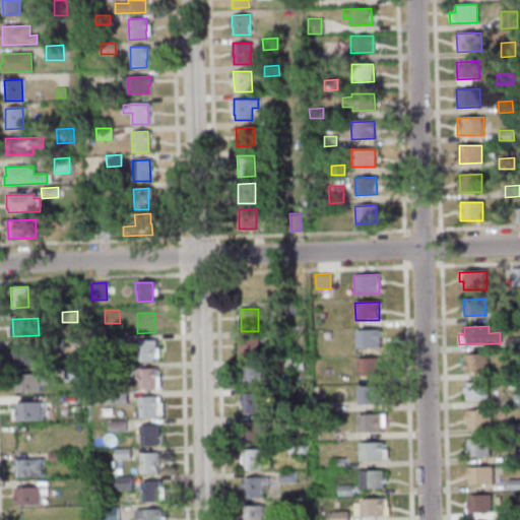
[(354,331),(355,348),(381,348),(380,330),(354,331)]
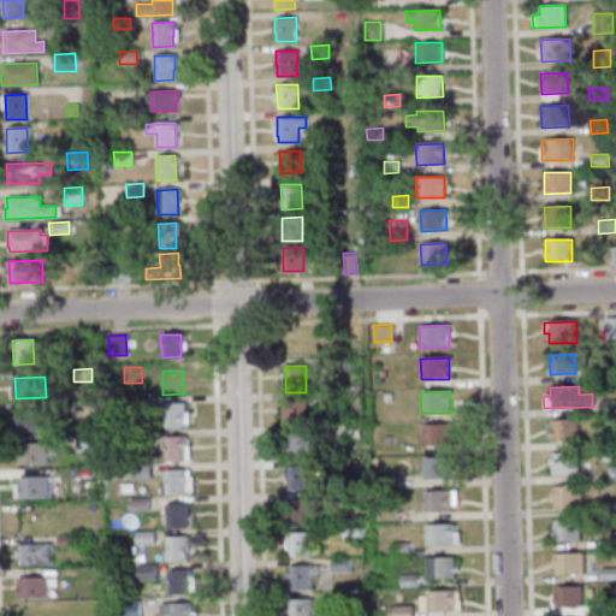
[(600,401),(615,400),(615,416),(600,416),(600,401)]
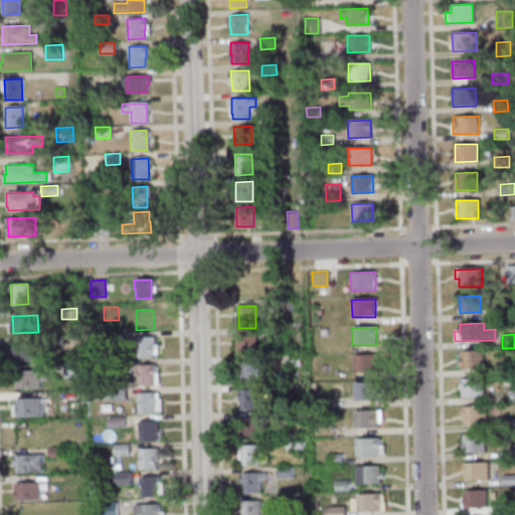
[(106,345),(106,335),(123,335),(123,345),(106,345)]
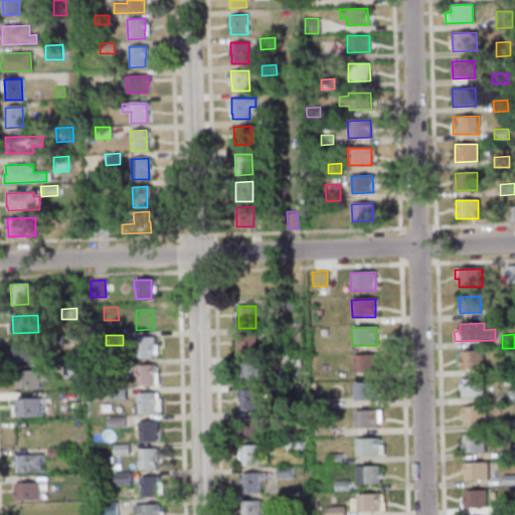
[(234,354),(263,354),(263,345),(256,345),(256,335),(237,335),(237,342),(234,342),(234,354)]
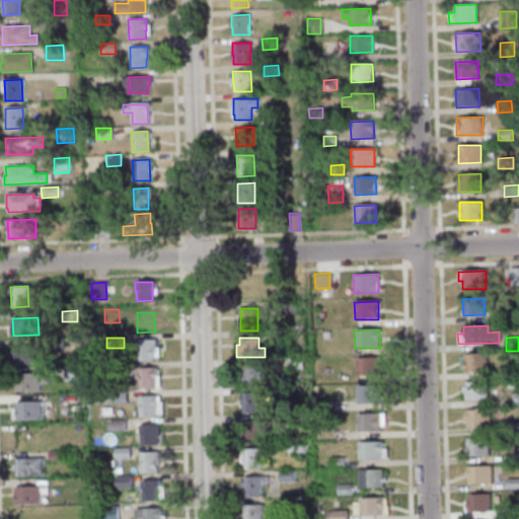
[(155,360),(138,360),(138,341),(155,341),(155,348),(158,348),(158,357),(155,357),(155,360)]
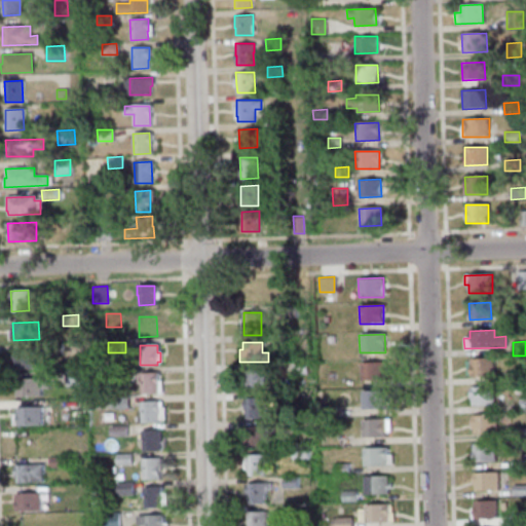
[(14,350),(40,349),(41,367),(14,367),(14,350)]
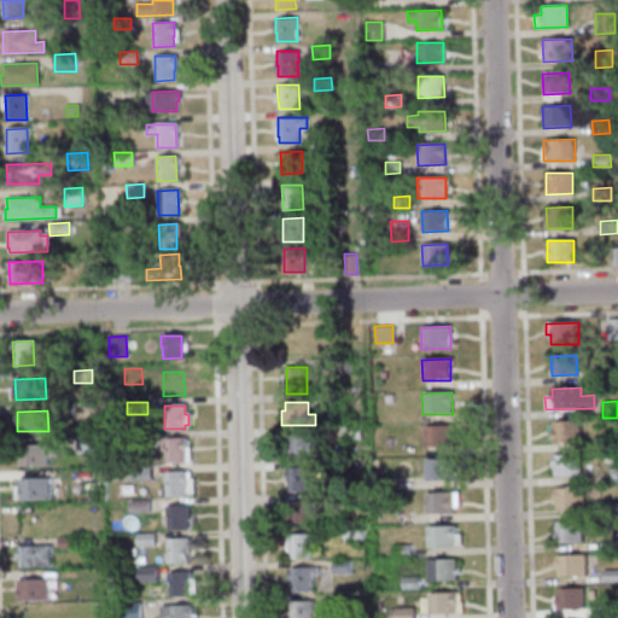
[(578,441),(553,442),(553,439),(547,439),(547,424),(553,424),(553,423),(578,421),(578,441)]
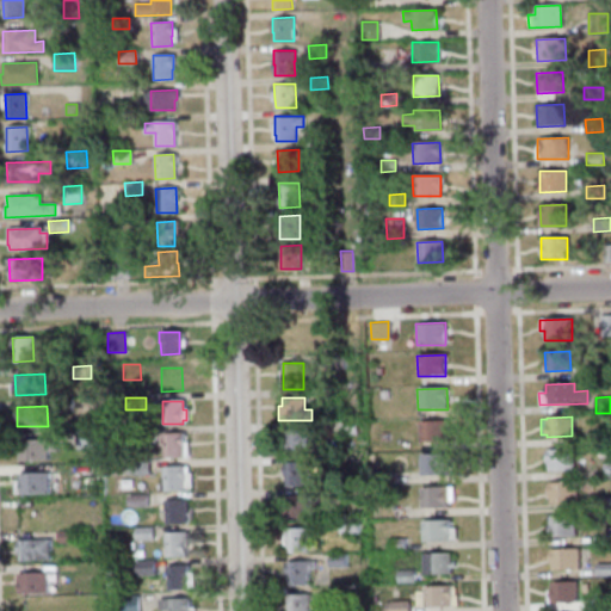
[(340,420),(340,433),(357,433),(357,420),(340,420)]
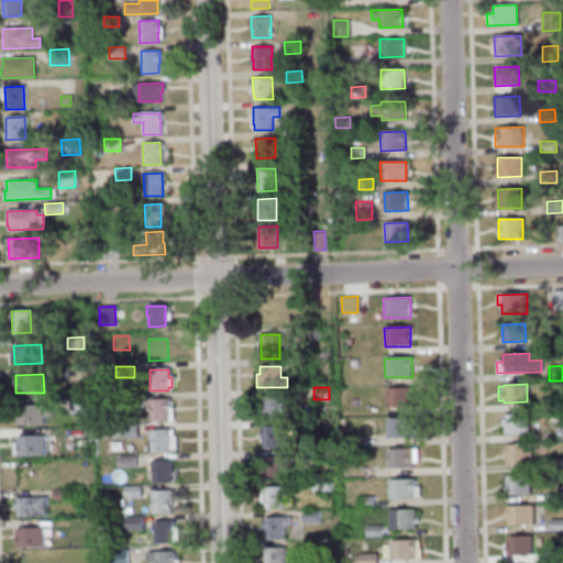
[(387,388),(387,407),(412,406),(412,401),(416,401),(416,396),(411,396),(411,388),(387,388)]
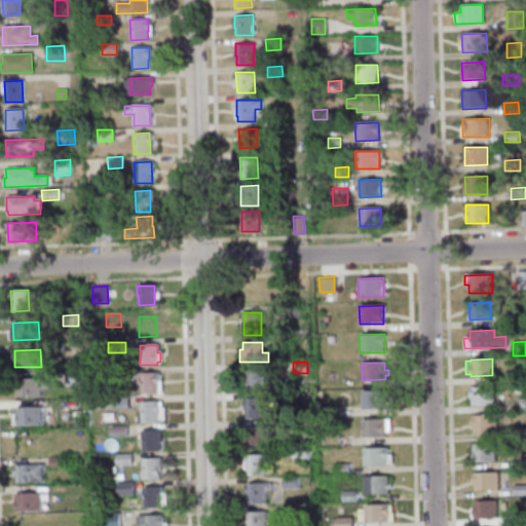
[(245,391),(273,389),(272,375),(261,376),(261,369),(243,370),(245,391)]
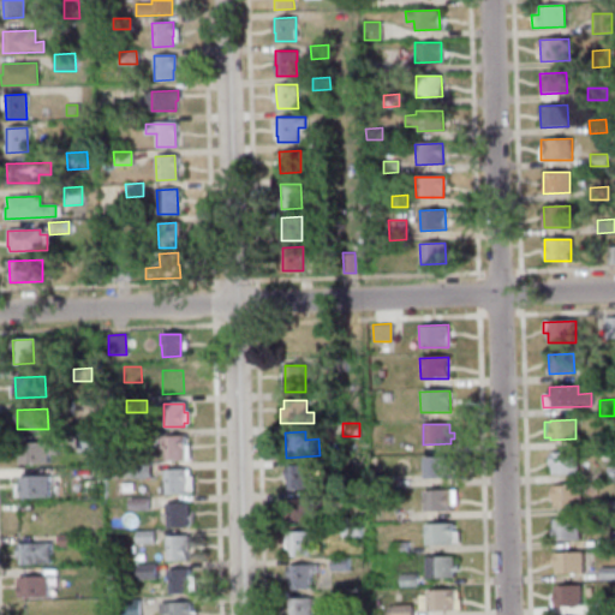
[(143,433),(143,446),(126,447),(126,433),(143,433)]
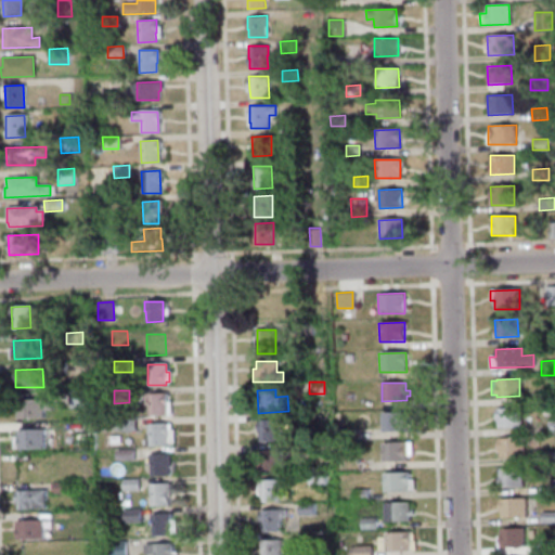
[(85,391),(85,407),(71,407),(69,392),(85,391)]
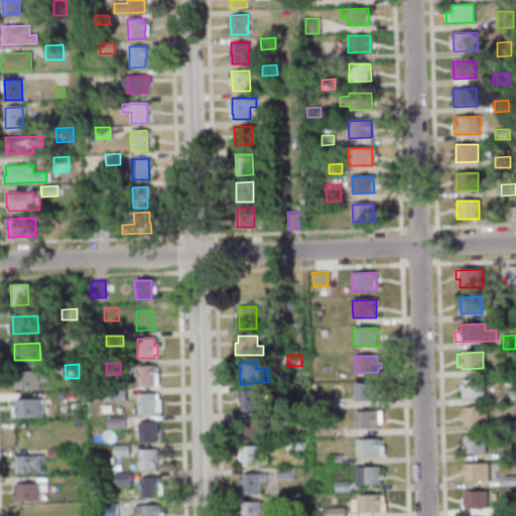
[(508,374),(495,374),(495,366),(508,365),(508,374)]
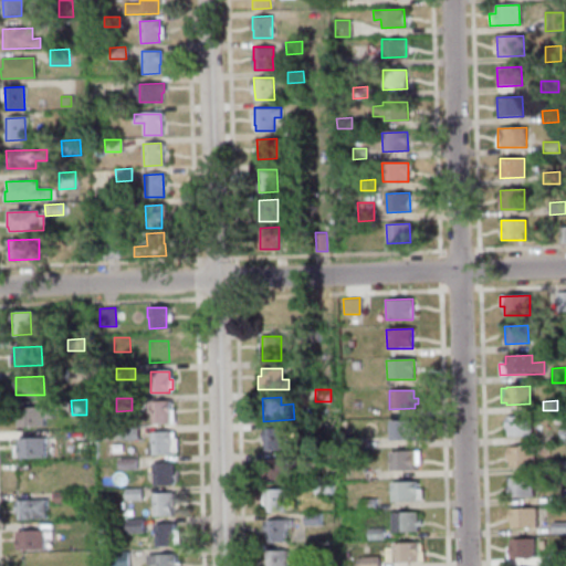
[(152,423),(152,401),(169,401),(169,411),(173,410),(174,422),(152,423)]
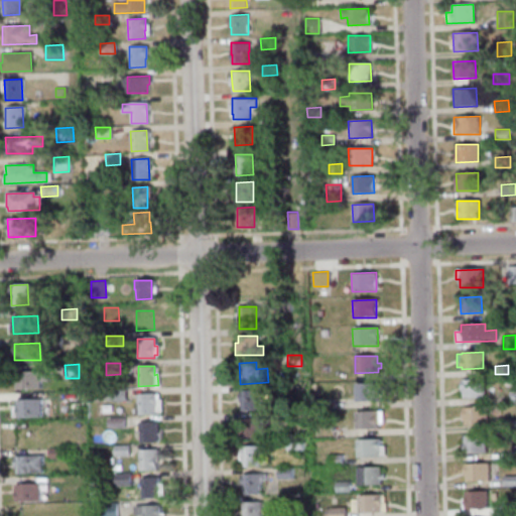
[(47,370),(47,380),(39,380),(39,388),(16,389),(16,371),(47,370)]
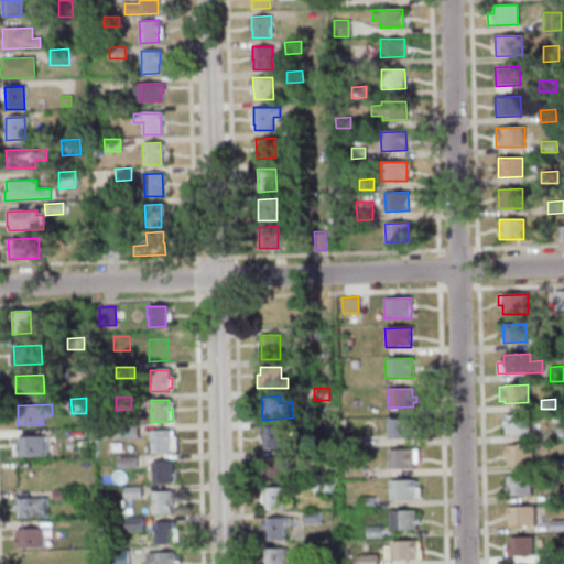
[(505,415),(530,414),(530,433),(506,433),(506,429),(505,429),(505,415)]
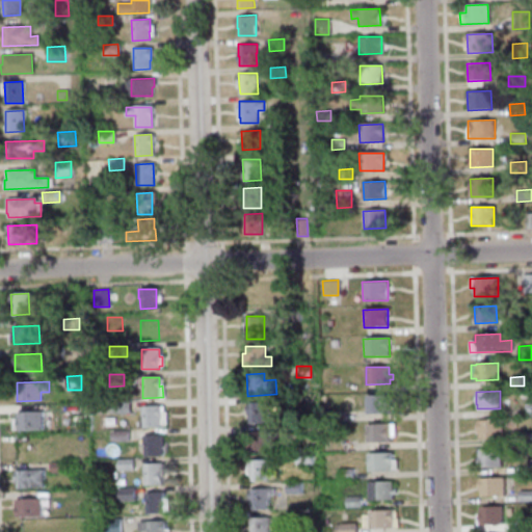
[(366,415),(391,415),(391,395),(366,395),(366,415)]
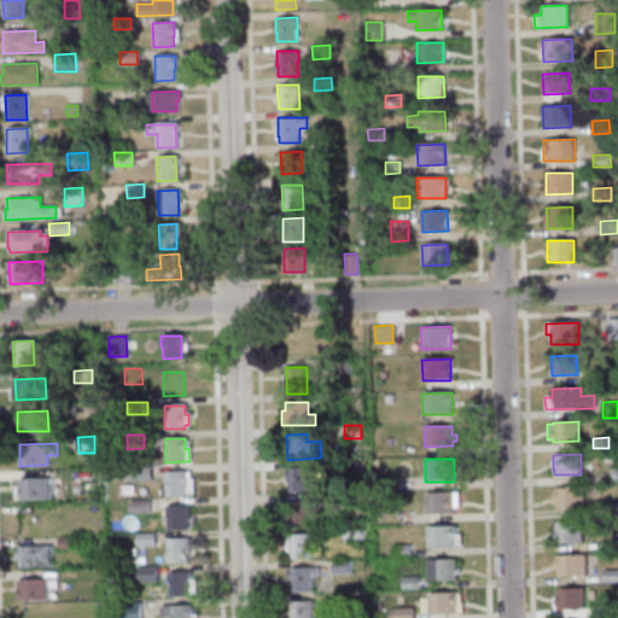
[(150,478),(130,479),(130,468),(150,467),(150,478)]
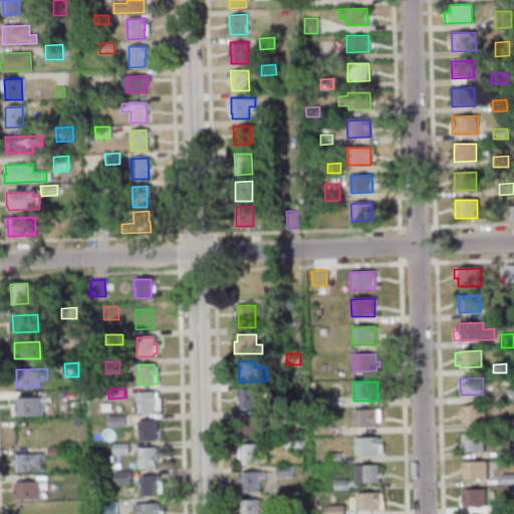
[(239,390),(258,390),(259,410),(240,411),(239,390)]
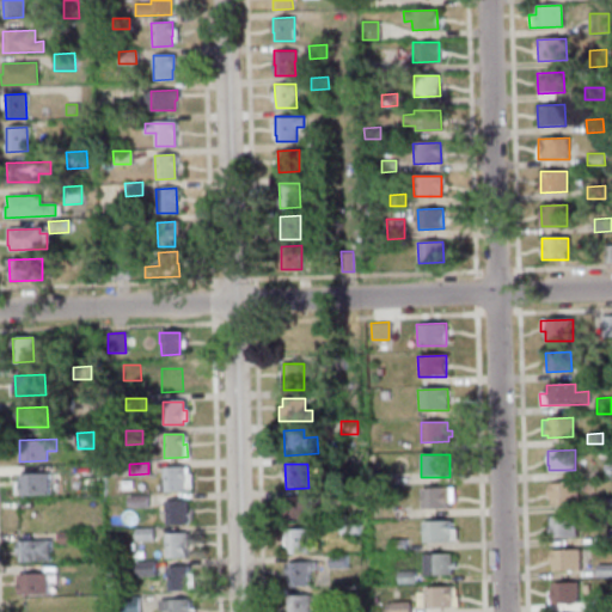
[(165,490),(164,467),(185,466),(185,475),(190,475),(191,489),(184,489),(184,490),(165,490)]
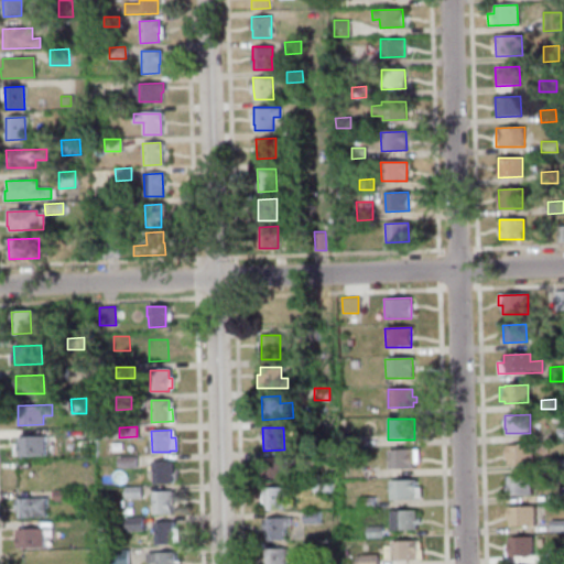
[(17,436),(44,435),(44,455),(14,456),(14,445),(17,445),(17,436)]
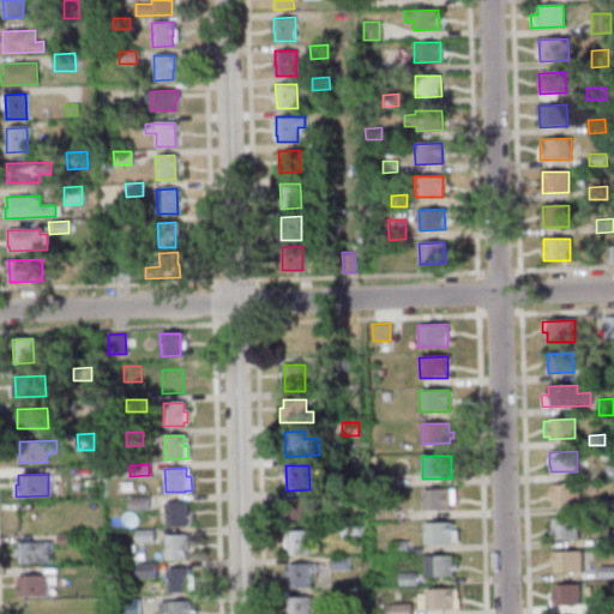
[(579,505),(552,505),(551,485),(579,485),(579,505)]
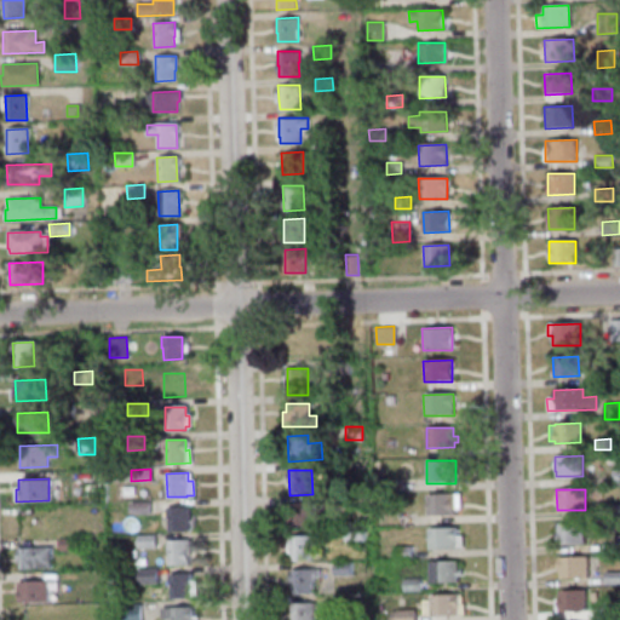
[(426,495),(428,516),(455,516),(455,510),(460,510),(460,494),(426,495)]
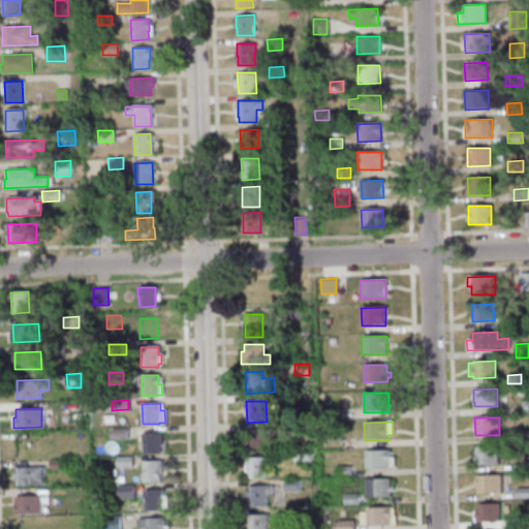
[(127,438),(110,439),(110,429),(127,428),(127,438)]
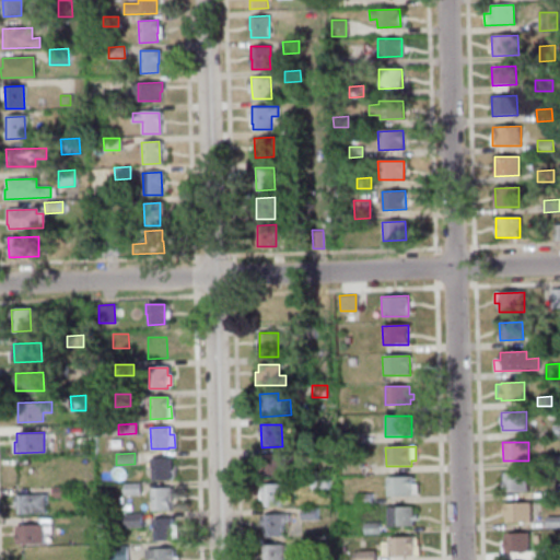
[(260,455),(281,454),(281,477),(261,477),(260,455)]
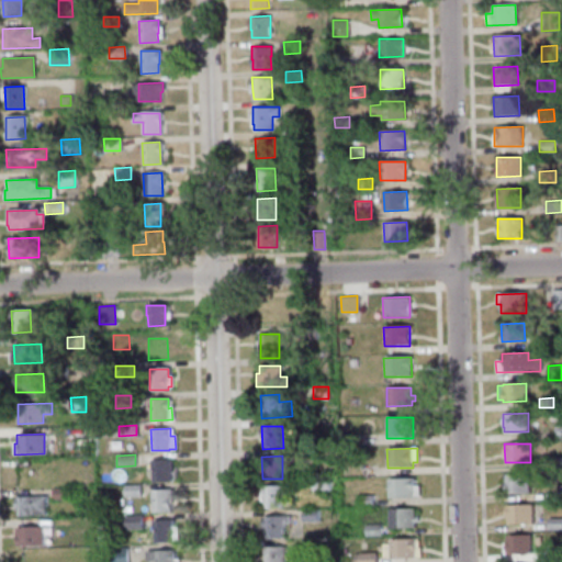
[(561,457),(561,469),(548,469),(548,458),(561,457)]
